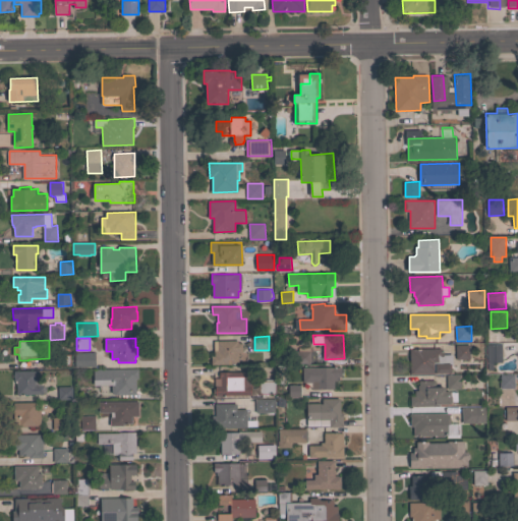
[(239,340),(240,343),(244,343),(244,352),(239,352),(240,364),(213,364),(213,355),(216,355),(215,341),(239,340)]
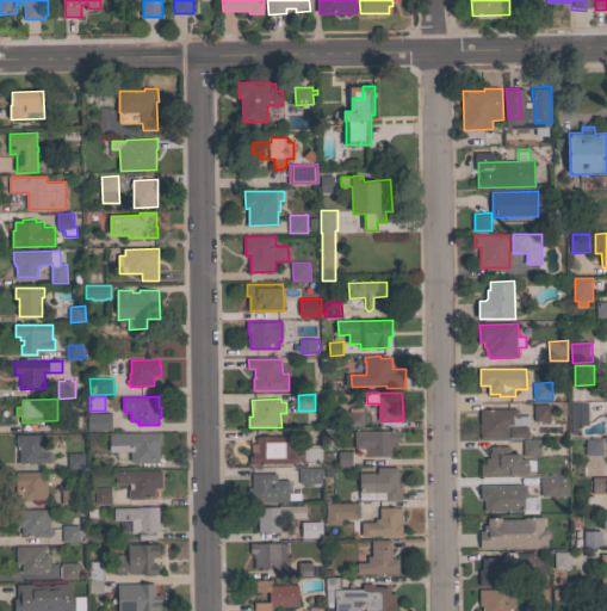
[(537,421),(536,405),(552,405),(552,402),(558,402),(559,420),(537,421)]
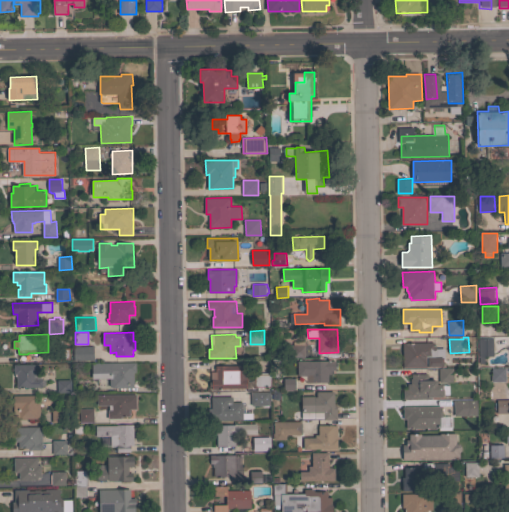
[(495,338),(495,356),(480,356),(480,338),(495,338)]
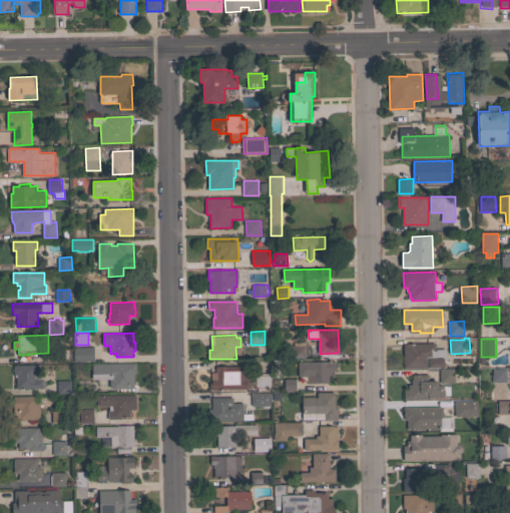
[(288,359),(288,346),(296,346),(296,343),(307,343),(307,346),(308,346),(308,358),(288,359)]
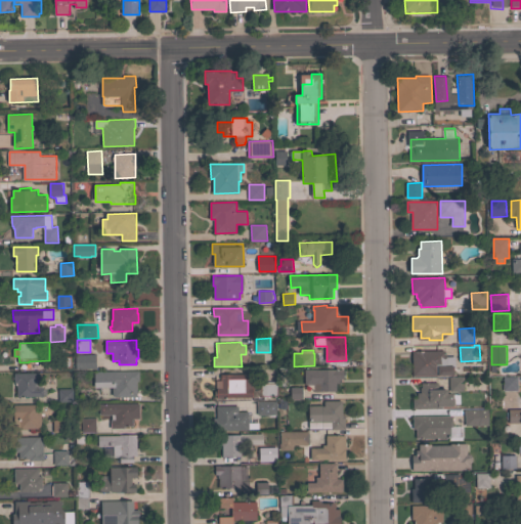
[(414,351),(446,351),(446,354),(447,357),(457,356),(457,367),(454,368),(454,375),(414,376),(414,351)]
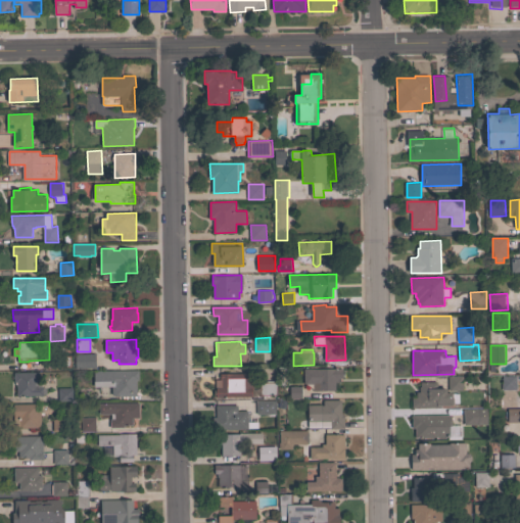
[(76,369),(76,354),(97,353),(98,368),(76,369)]
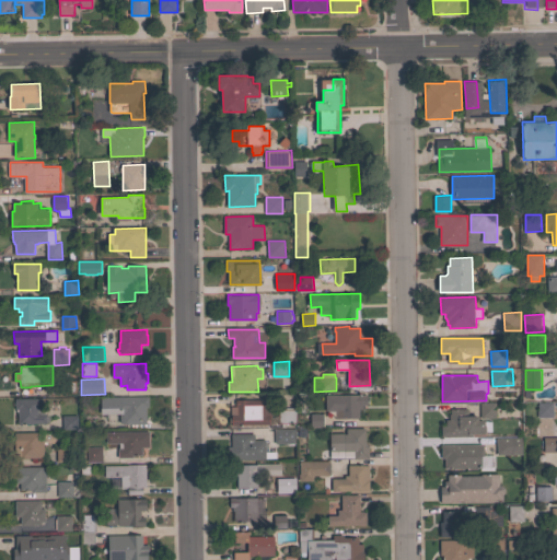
[(369,395),(369,405),(364,405),(364,408),(361,408),(361,418),(337,419),(337,411),(327,411),(327,395),(369,395)]
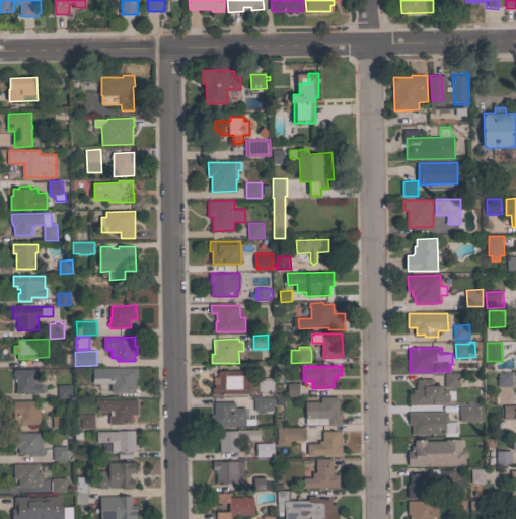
[(139,367),(139,378),(137,378),(137,392),(113,392),(113,384),(95,384),(94,368),(139,367)]
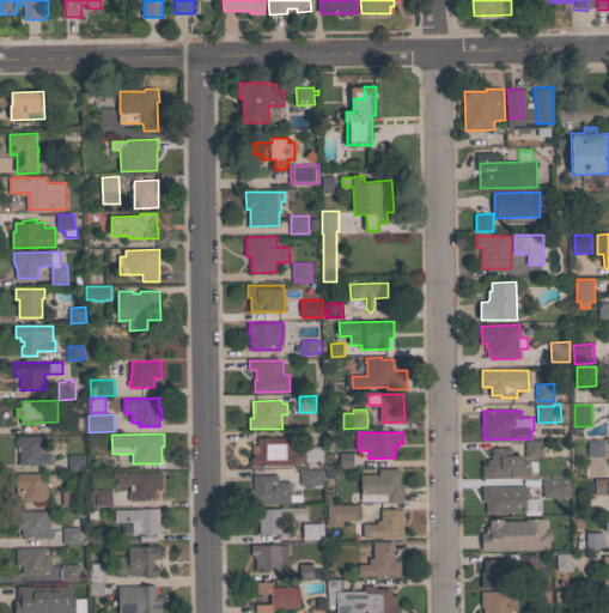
[(22,463),(22,448),(18,448),(18,436),(48,436),(48,447),(42,447),(42,454),(52,454),(52,455),(55,455),(56,462),(53,462),(53,463),(22,463)]
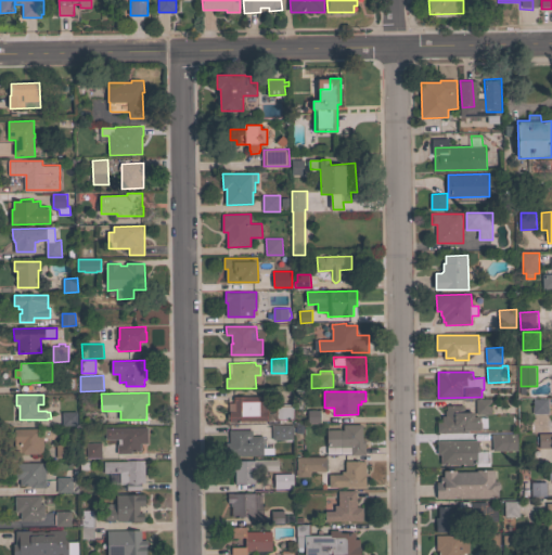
[(269,396),(269,405),(272,405),(272,412),(269,412),(269,421),(231,422),(231,420),(229,420),(229,414),(231,414),(230,403),(235,403),(235,397),(269,396)]
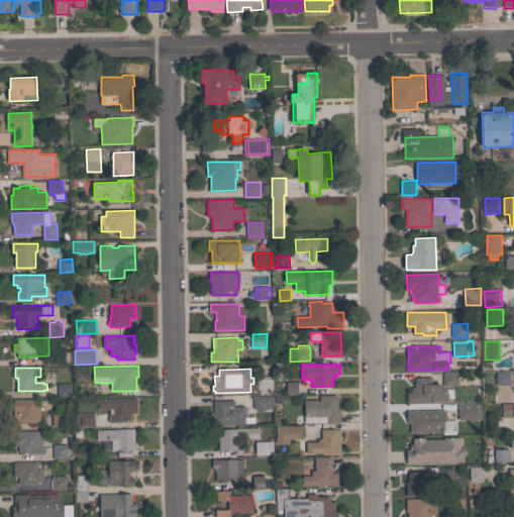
[(445,387),(444,372),(459,372),(459,386),(445,387)]
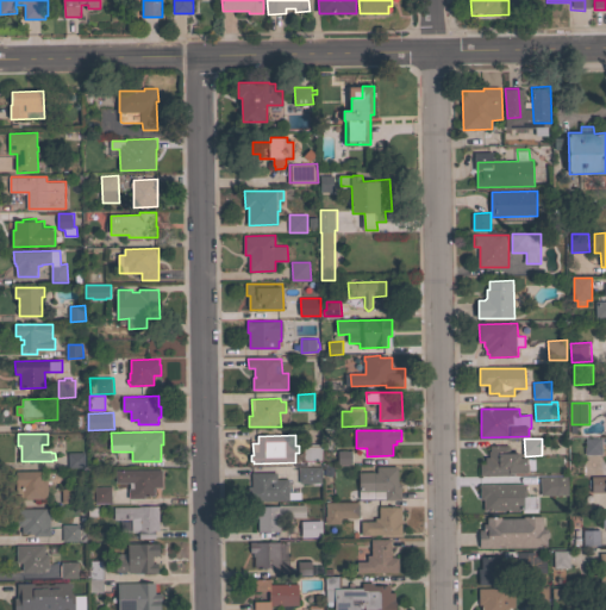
[(604,439),(604,454),(587,454),(587,439),(604,439)]
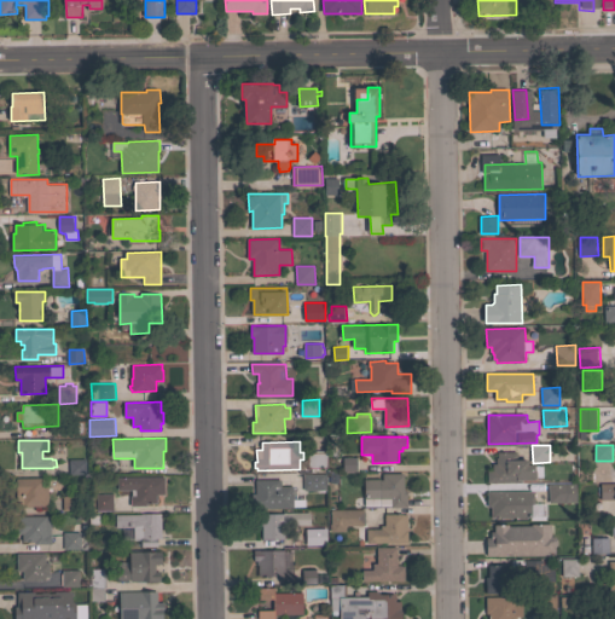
[(309,452),(329,452),(329,468),(309,468),(309,452)]
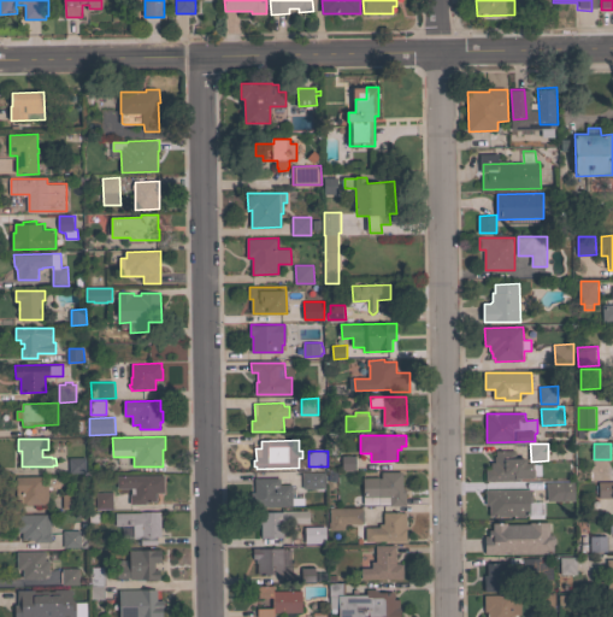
[(488,481),(487,469),(493,469),(493,463),(496,463),(496,457),(497,457),(497,451),(517,451),(518,458),(528,458),(528,463),(535,463),(535,470),(536,470),(536,476),(535,476),(535,479),(518,480),(518,481),(488,481)]
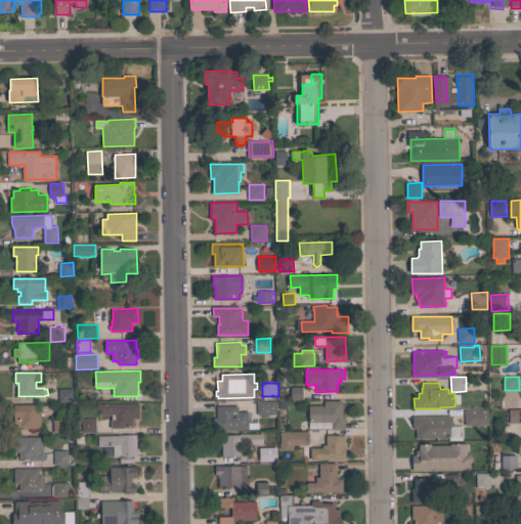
[(304,387),(304,399),(292,399),(292,387),(304,387)]
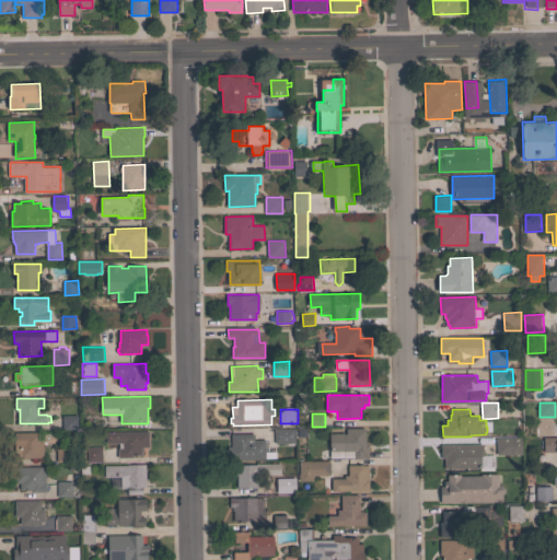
[(79,415),(80,429),(65,430),(65,416),(79,415)]
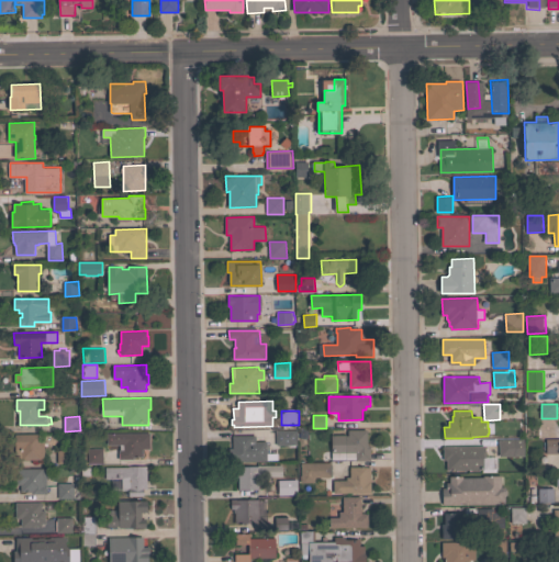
[(298,430),(298,445),(277,445),(277,430),(298,430)]
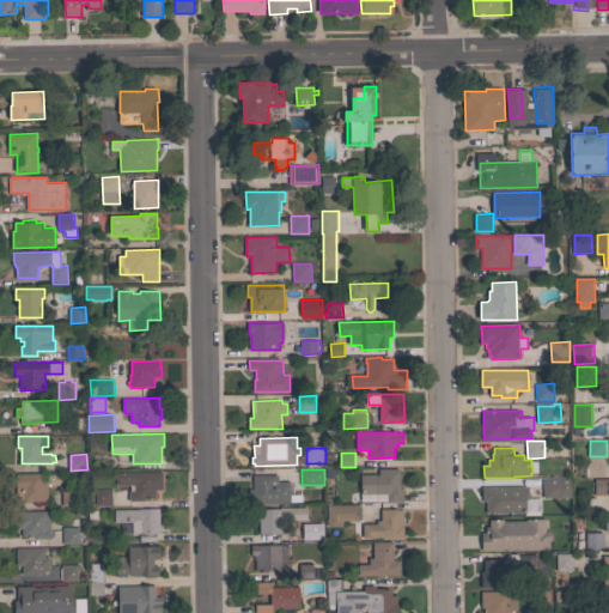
[(401,469),(401,486),(405,486),(405,502),(389,503),(389,493),(363,493),(363,474),(381,474),(381,469),(401,469)]
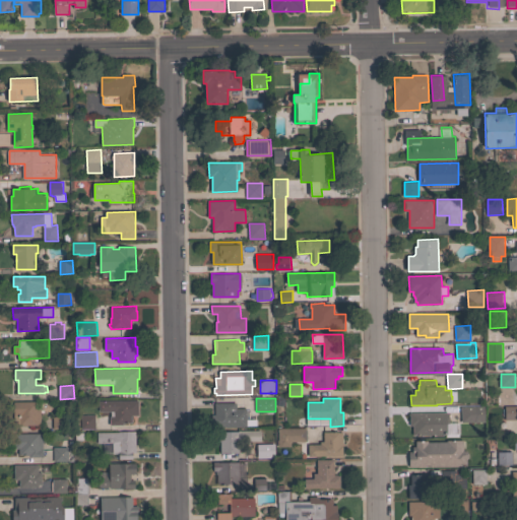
[(139,400),(140,415),(133,415),(133,423),(124,423),(124,425),(112,426),(111,416),(115,416),(115,411),(101,411),(101,401),(139,400)]
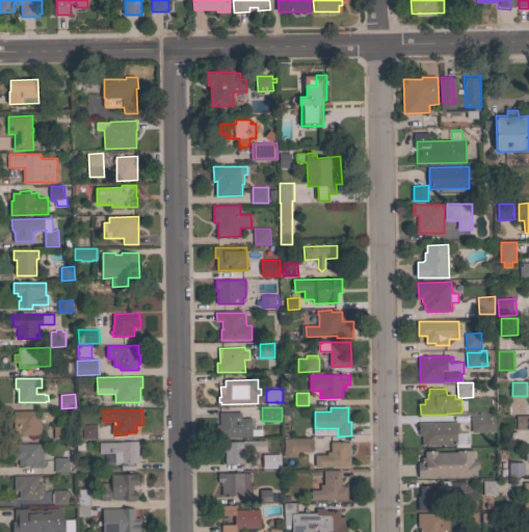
[(16,411),(38,410),(40,419),(43,418),(43,432),(40,434),(16,435),(16,411)]
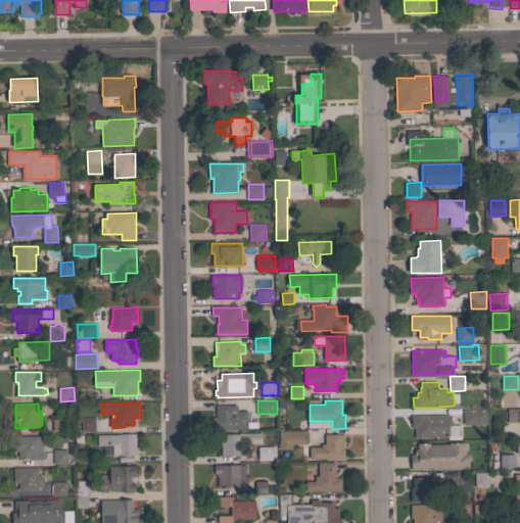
[(249,411),(249,429),(215,430),(215,418),(218,417),(218,406),(239,406),(239,411),(249,411)]
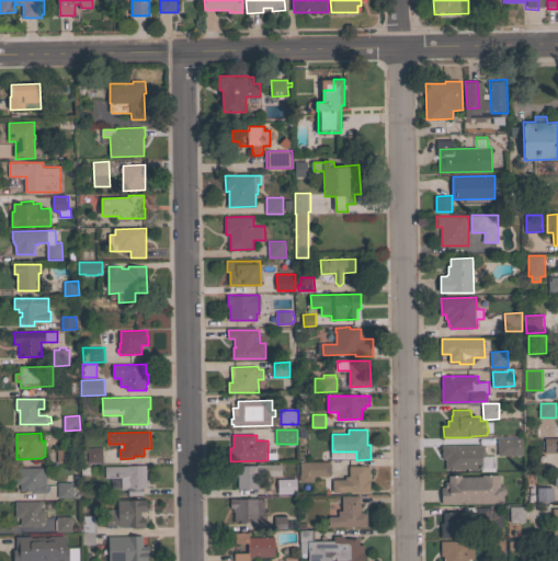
[(524,438),(525,455),(500,456),(499,438),(524,438)]
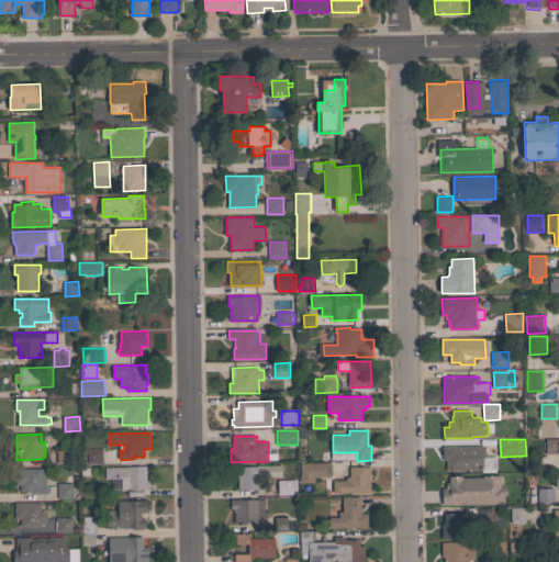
[(558,453),(548,454),(548,439),(558,439),(558,453)]
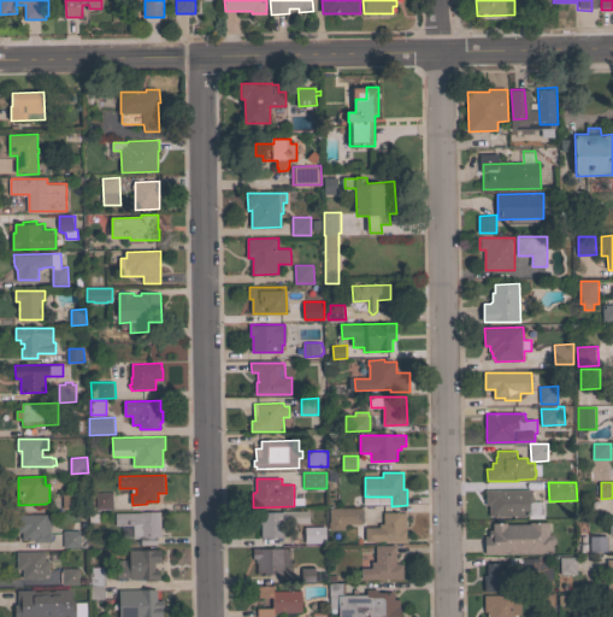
[(534,489),(534,503),(534,511),(531,511),(531,516),(528,516),(528,517),(519,517),(519,516),(491,516),(491,505),(488,505),(488,491),(534,489)]
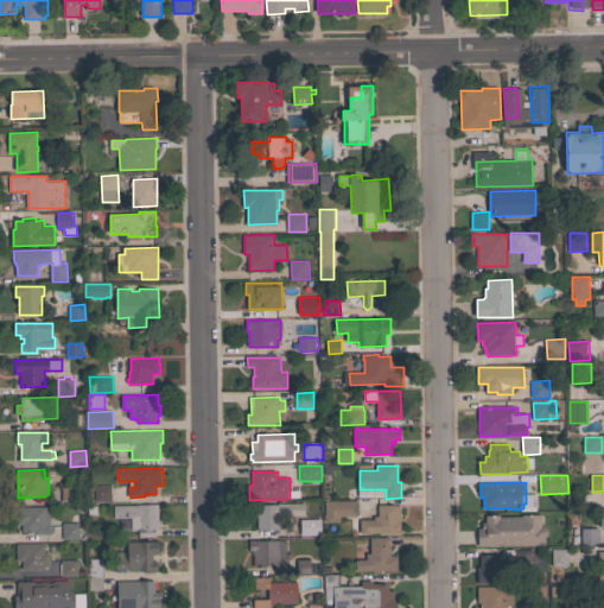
[(113,501),(93,501),(93,495),(97,495),(96,486),(113,486),(113,501)]
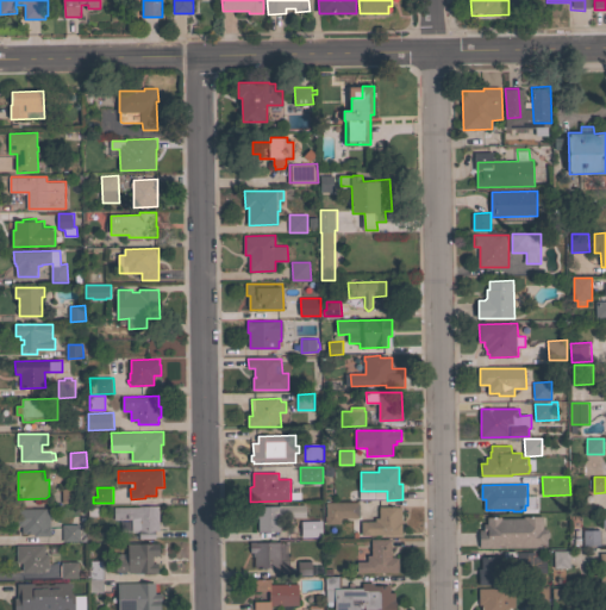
[(64,489),(81,489),(81,503),(64,503),(64,489)]
